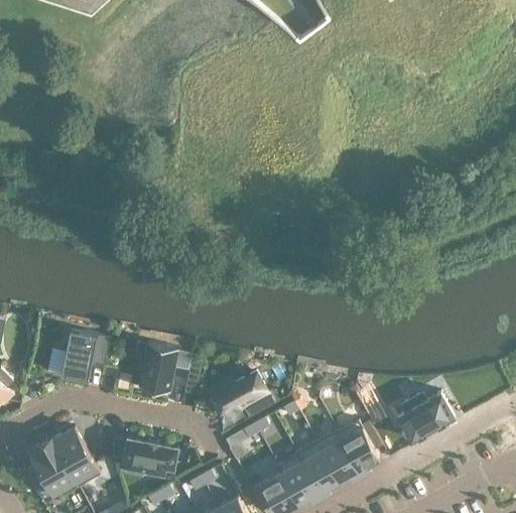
[(45,0),(93,15),(109,0),(45,0)]
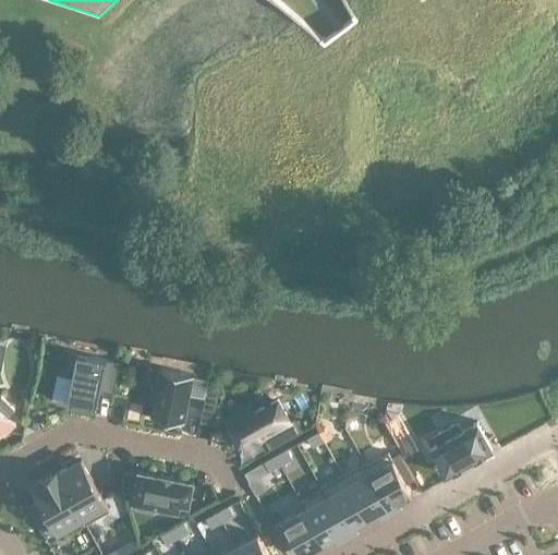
[(120,364),(76,356),(67,405),(97,411),(100,391),(113,394),(120,364)]
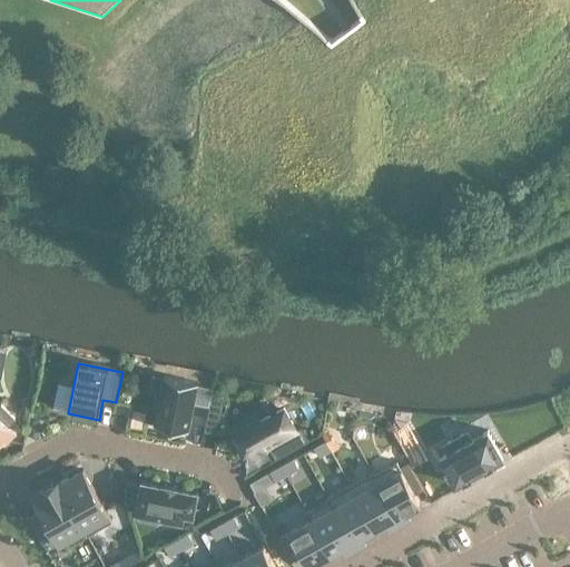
[(157,413),(155,427),(187,433),(193,404),(208,408),(213,388),(165,379),(161,393),(157,393),(153,412),(157,413)]
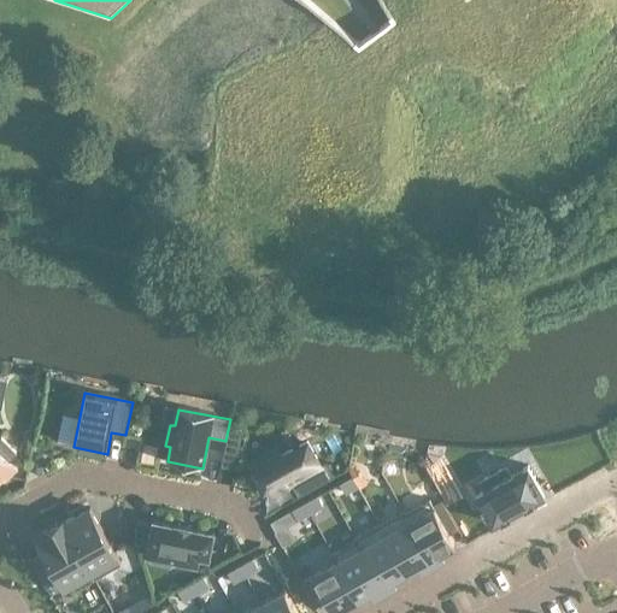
[(0,481),(3,479),(5,483),(17,471),(9,463),(16,455),(1,440),(0,441),(0,481)]
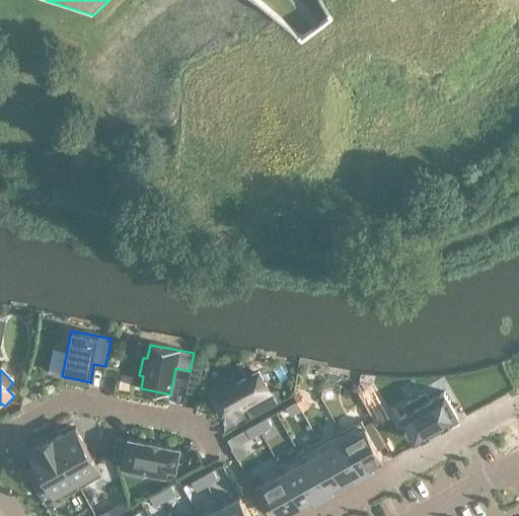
[(245,409),(250,420),(281,402),(274,390),(270,393),(258,373),(235,386),(231,379),(211,391),(223,413),(237,404),(240,412),(245,409)]
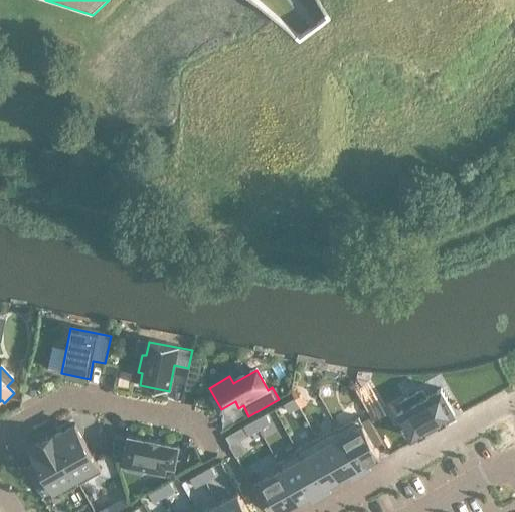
[(403,411),(396,414),(410,440),(449,417),(445,410),(450,407),(441,390),(426,398),(422,390),(399,403),(403,411)]
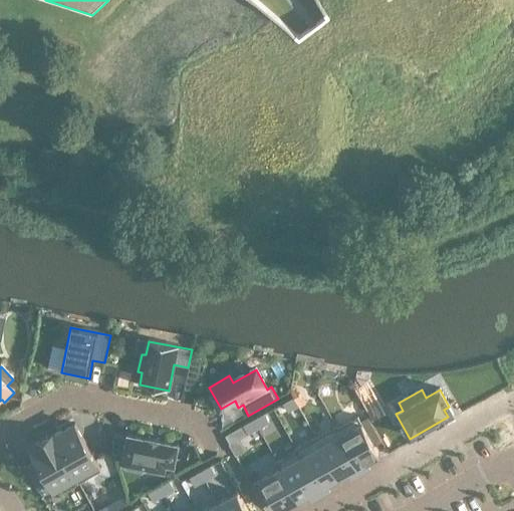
[(304,393),(293,399),(298,408),(309,402),(304,393)]
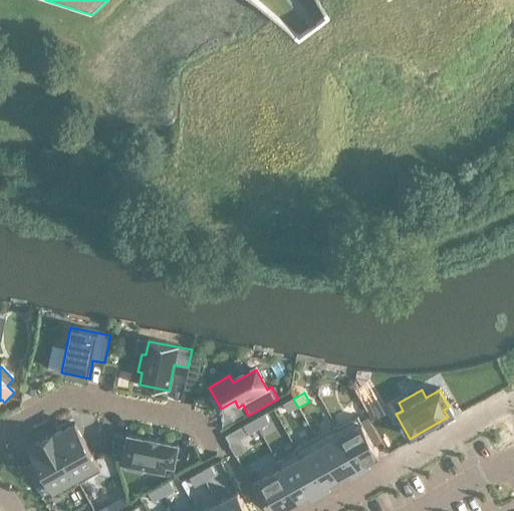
[(298,408),(293,399),(283,405),(288,414),(298,408)]
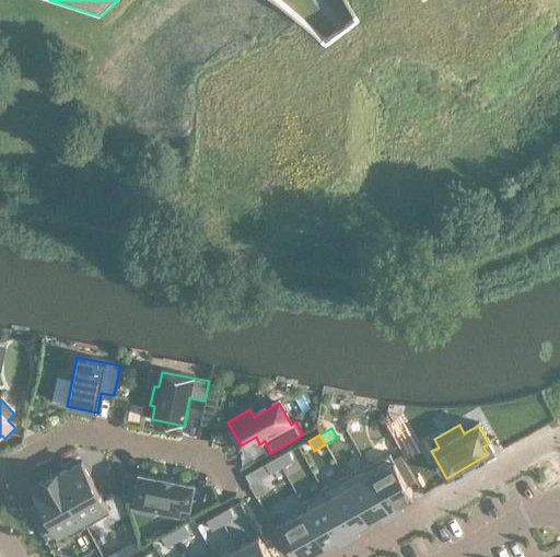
[(420,454),(411,439),(398,447),(407,462),(420,454)]
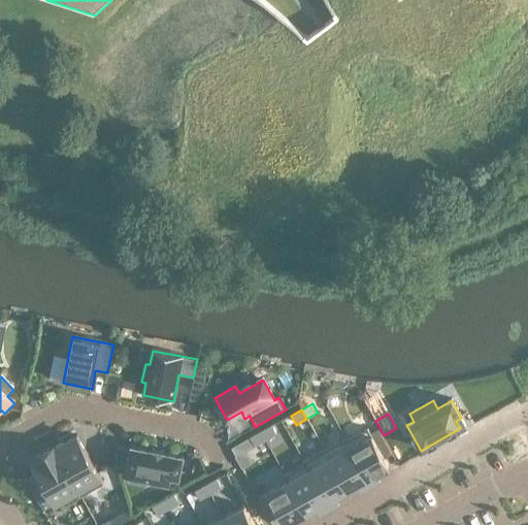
[(271,427),(261,432),(265,441),(276,435),(271,427)]
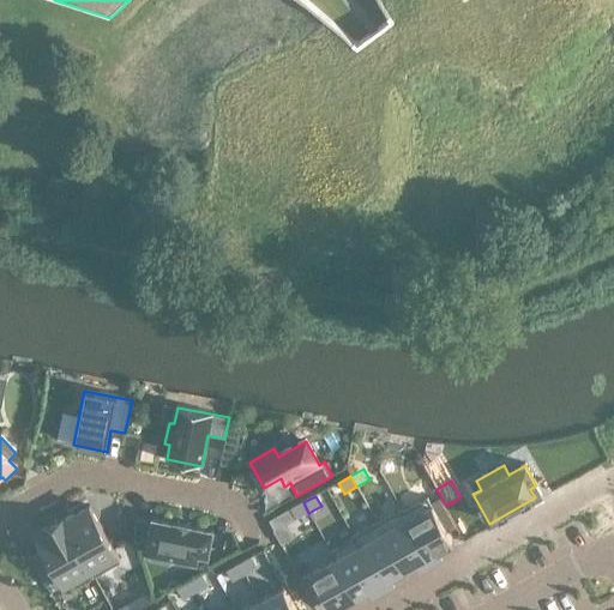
[(308,513),(304,502),(290,509),(296,520),(308,513)]
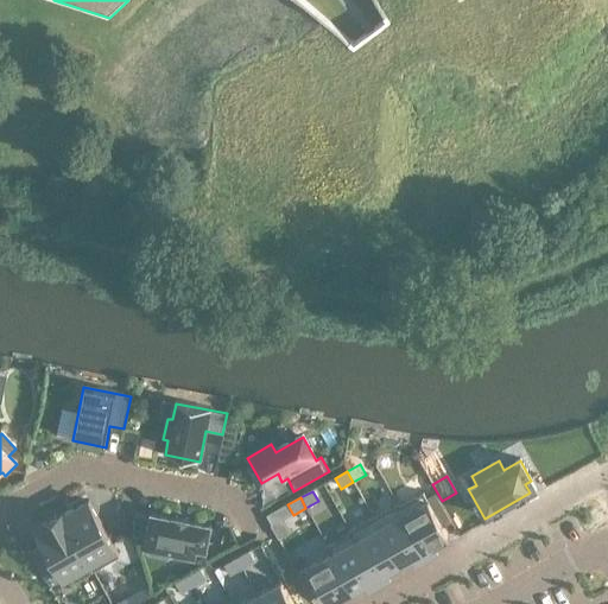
[(403,515),(424,553),(448,539),(428,502),(403,515)]
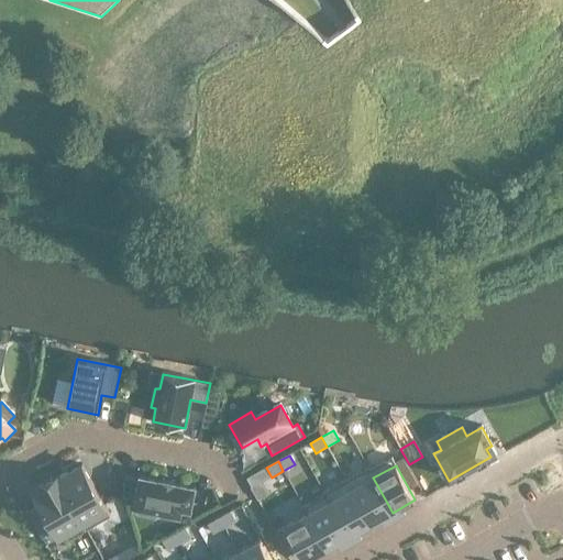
[(57,476),(56,478),(83,524),(87,531),(111,517),(107,509),(81,467),(59,479),(57,476)]
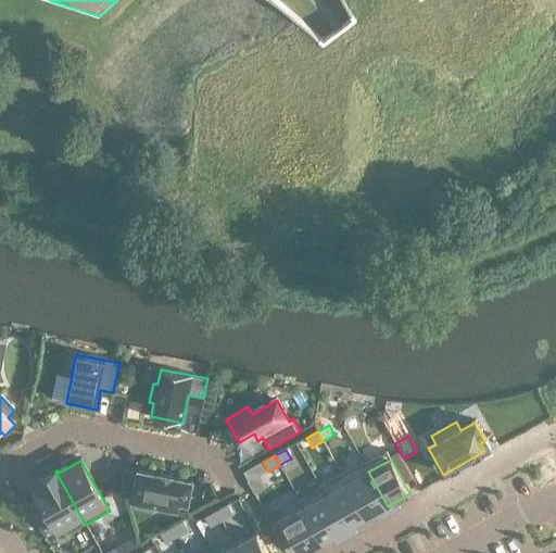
[(139,473),(126,470),(122,492),(135,494),(133,501),(137,502),(136,508),(153,512),(154,505),(178,510),(179,503),(188,504),(192,481),(139,470),(139,473)]
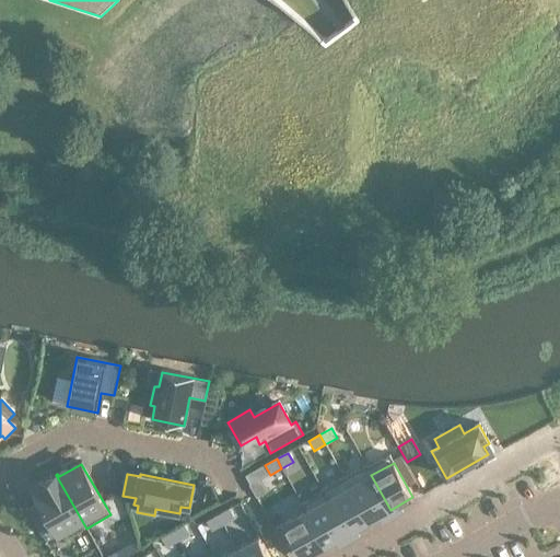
[(33,488),(58,534),(82,521),(56,475),(33,488)]
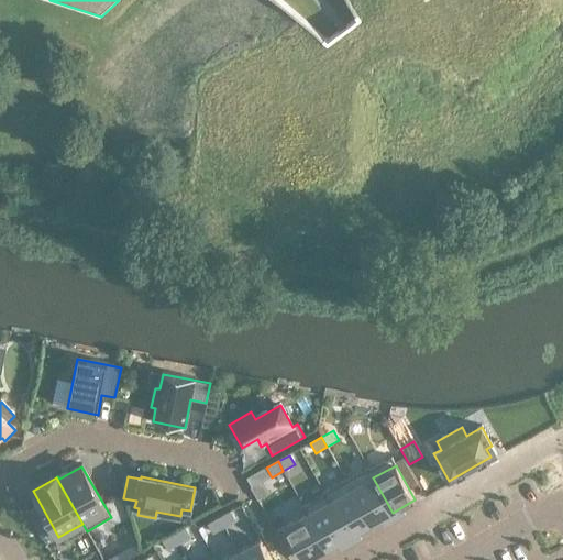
[(393,513),(373,478),(351,490),(371,525),(393,513)]
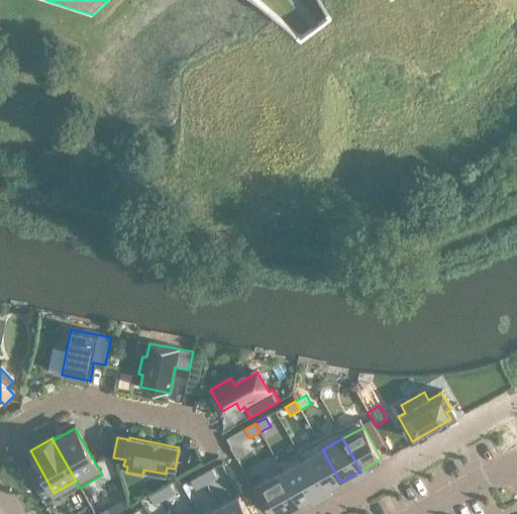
[(340,482),(322,449),(302,461),(320,493),(340,482)]
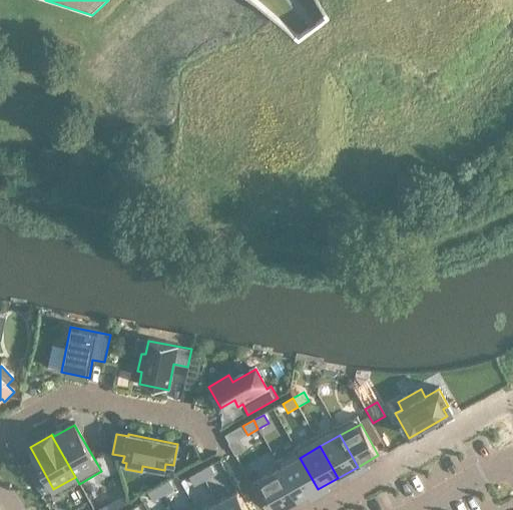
[(318,489),(300,458),(281,469),(298,500),(318,489)]
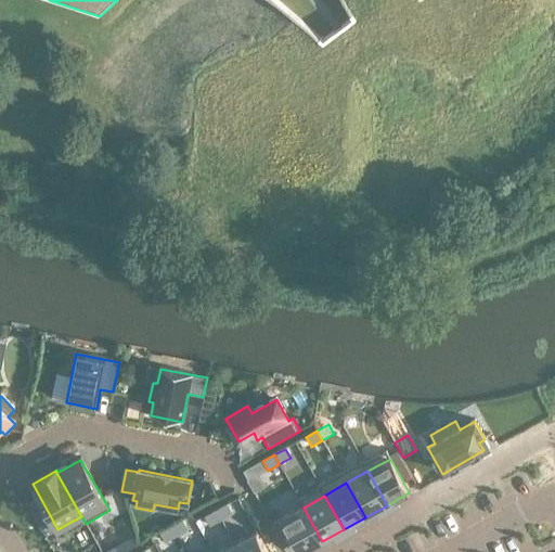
[(232,514),(228,505),(216,511),(221,521),(232,514)]
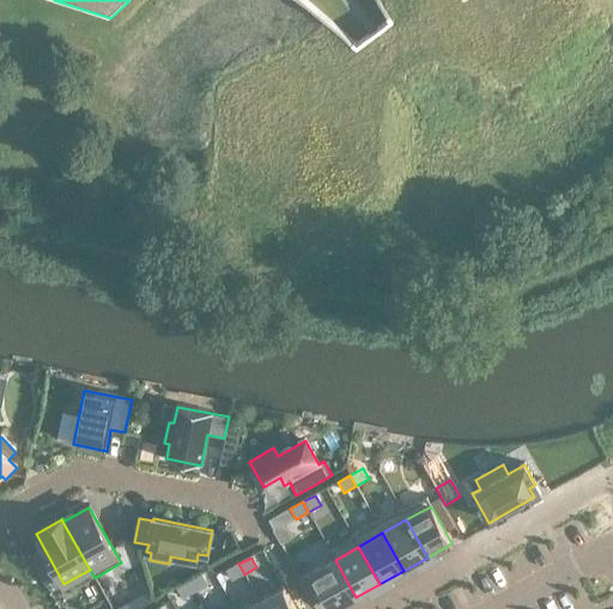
[(356,597),(335,560),(299,579),(314,604),(325,598),(329,608),(337,608),(356,597)]
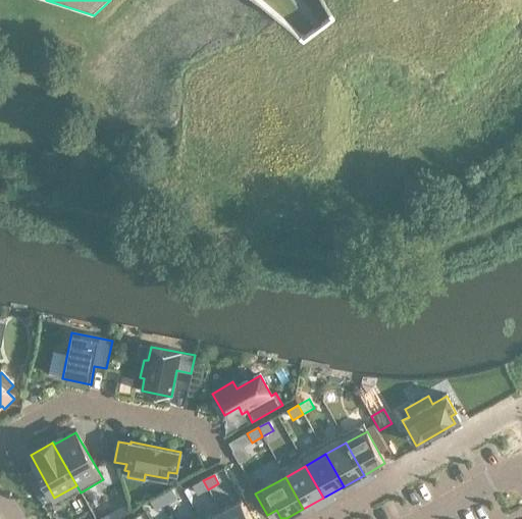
[(198,496),(208,489),(203,480),(193,486),(198,496)]
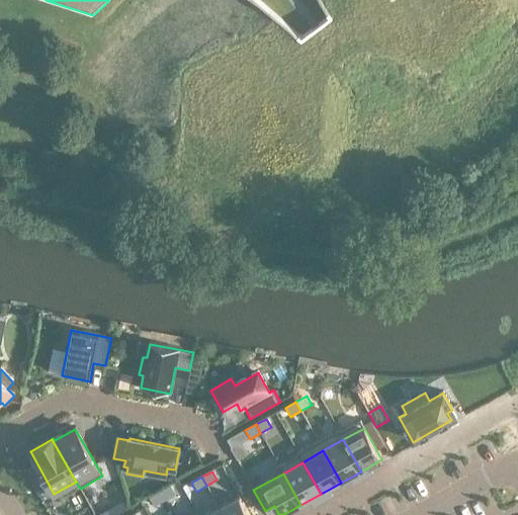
[(170,486),(160,492),(165,501),(175,495),(170,486)]
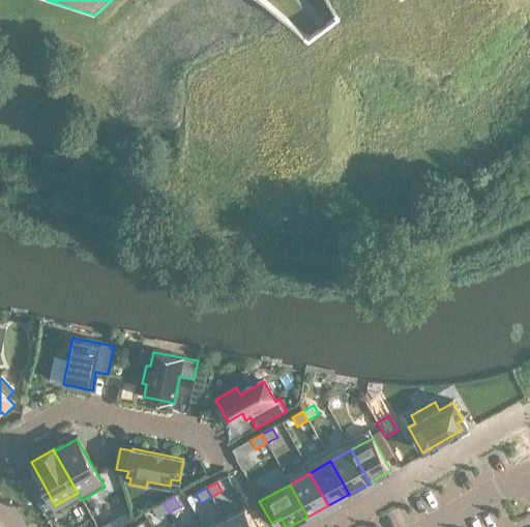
[(169,513),(164,503),(152,509),(157,519),(169,513)]
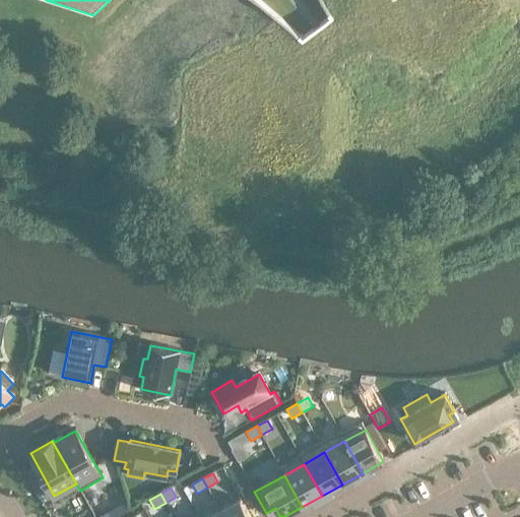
[(249,516),(240,500),(220,511),(223,516),(249,516)]
